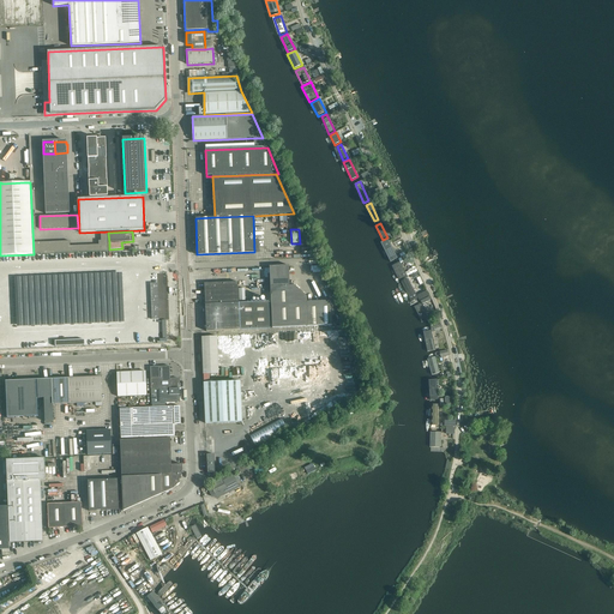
[(70,241),(34,242),(34,254),(109,252),(108,233),(101,233),(101,241),(98,241),(98,245),(70,246),(70,241)]
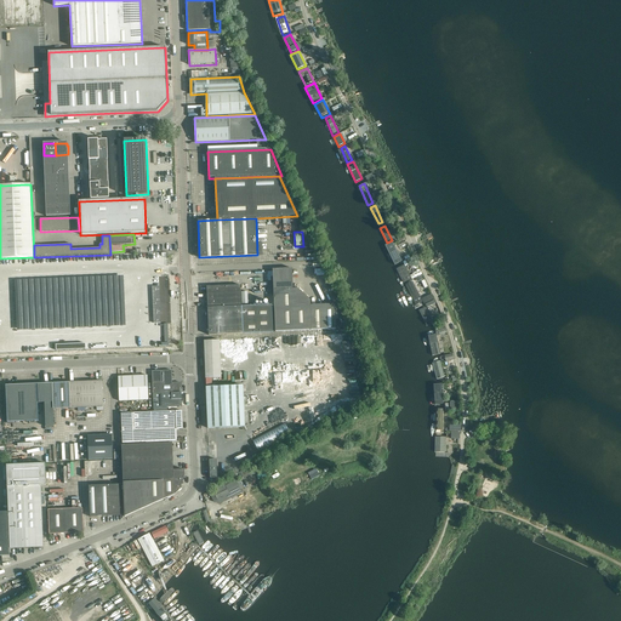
[(398,265),(403,262),(393,241),(386,244),(388,249),(389,249),(398,265)]
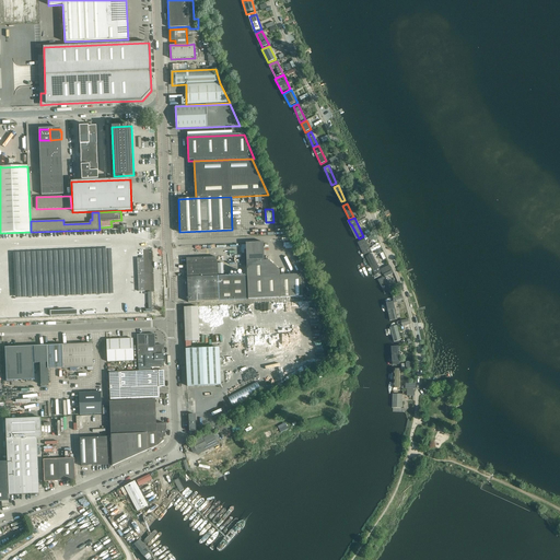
[(90,231),(0,234),(0,276),(2,317),(119,312),(117,270),(124,270),(123,252),(91,253),(90,240),(90,231)]
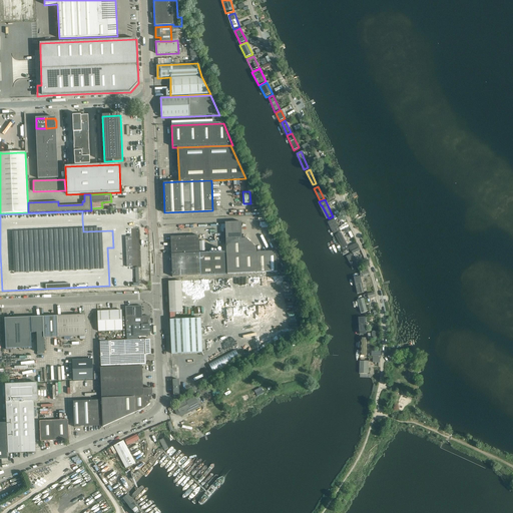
[(340,230),(334,218),(328,221),(334,233),(340,230)]
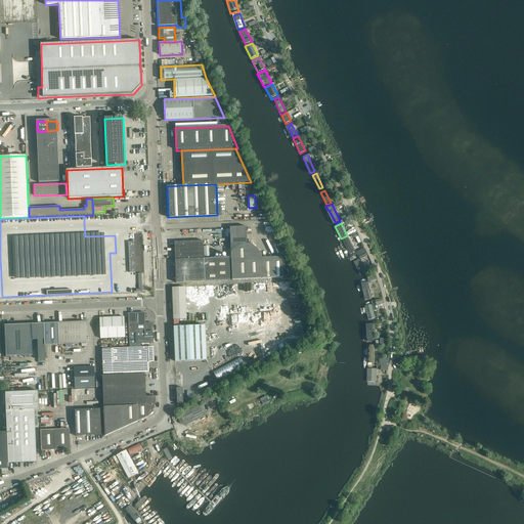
[(230,227),(232,279),(284,277),(282,257),(262,258),(262,254),(251,244),(248,244),(247,226),(230,227)]
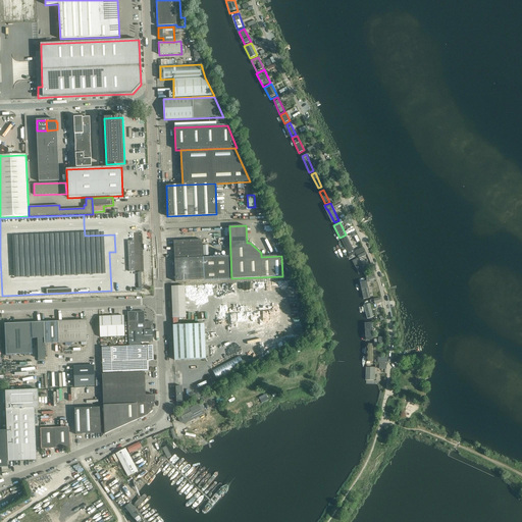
[(343,239),(351,257),(356,255),(347,237),(343,239)]
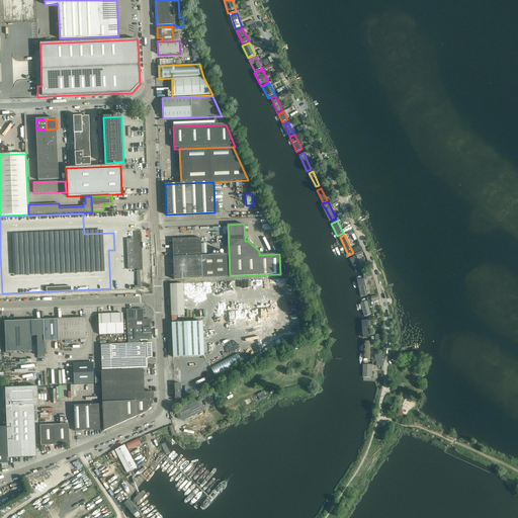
[(227,254),(201,255),(200,239),(173,240),(174,279),(202,278),(228,277),(227,254)]
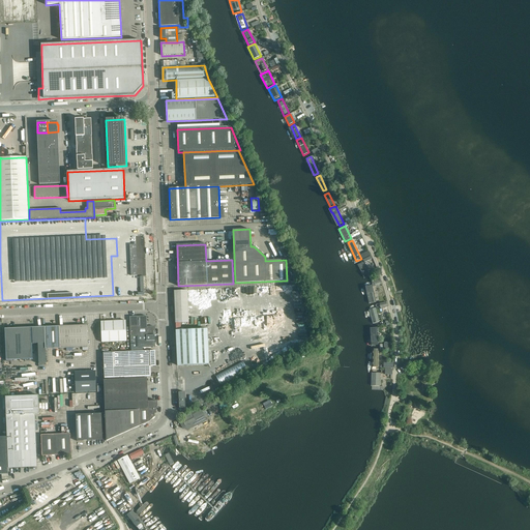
[(357,264),(364,278),(370,275),(363,261),(357,264)]
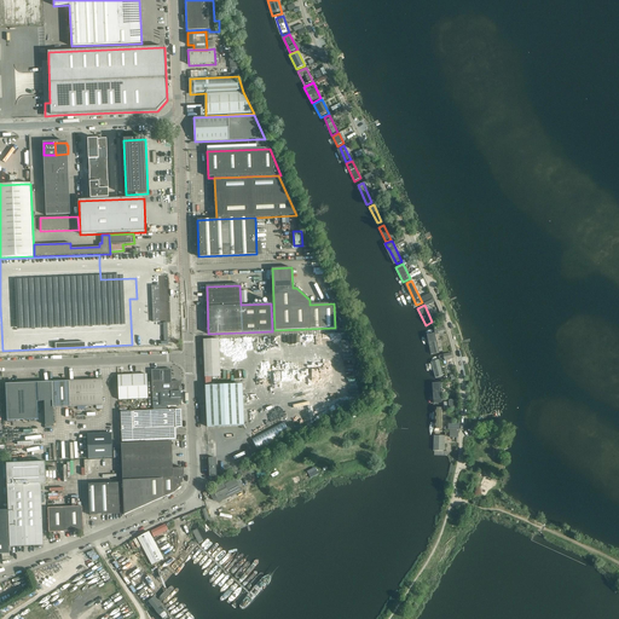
[(440,353),(435,333),(428,334),(433,354),(440,353)]
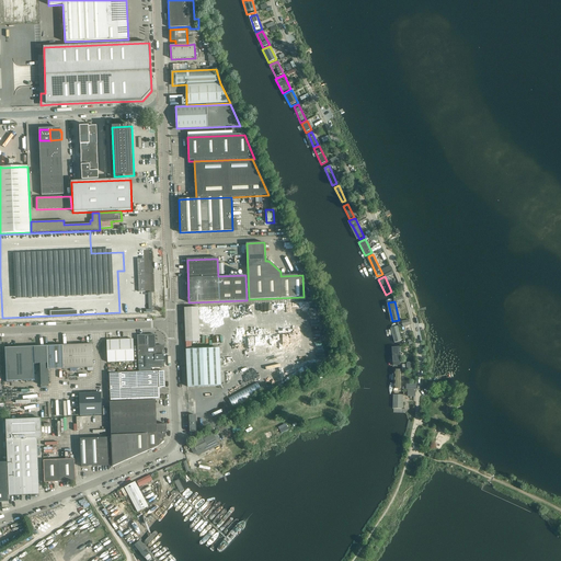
[(184,308),(186,342),(199,342),(198,308),(184,308)]
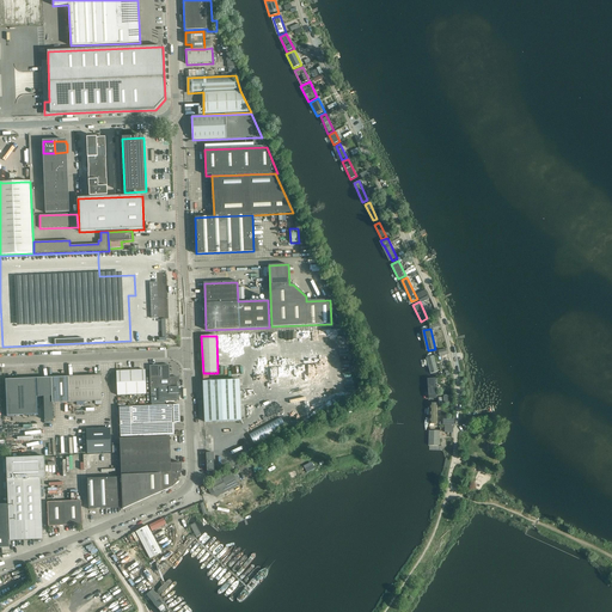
[(439,373),(435,355),(427,356),(430,374),(439,373)]
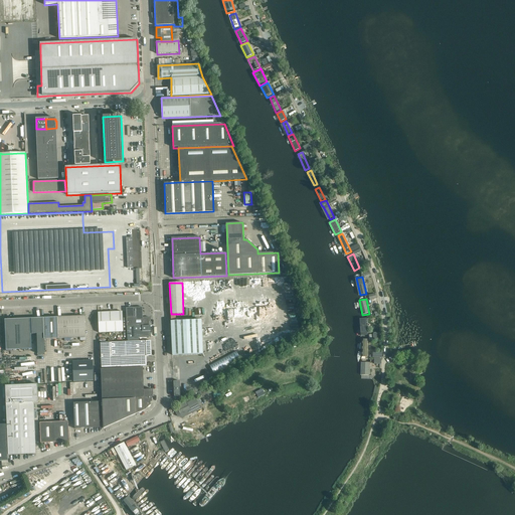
[(126,308),(127,326),(149,326),(149,317),(143,317),(143,307),(126,308)]
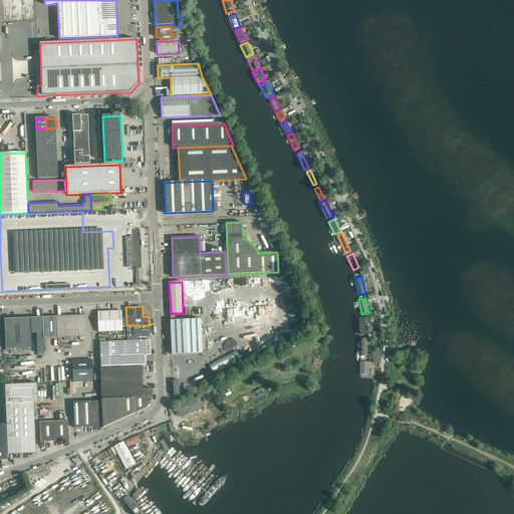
[(97,312),(98,332),(122,331),(121,311),(97,312)]
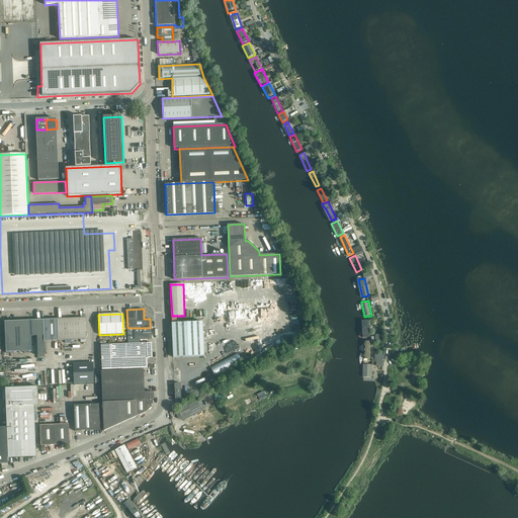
[(58,319),(59,340),(59,343),(71,342),(71,340),(86,339),(85,318),(58,319)]
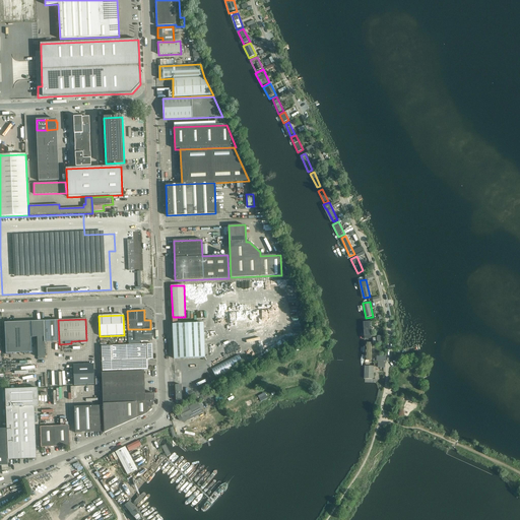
[(51,321),(44,321),(45,342),(52,342),(59,341),(58,320),(51,321)]
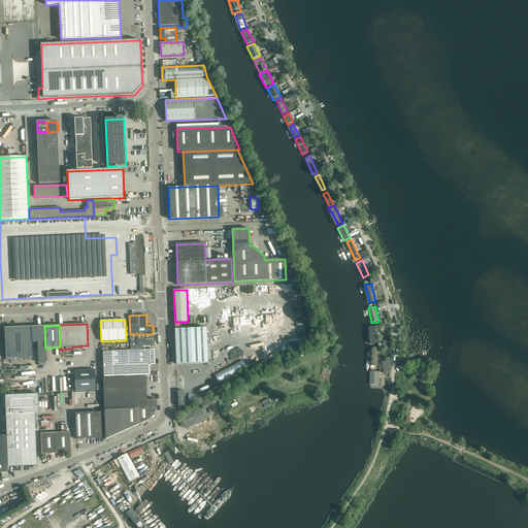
[(5,328),(6,359),(32,357),(31,326),(5,328)]
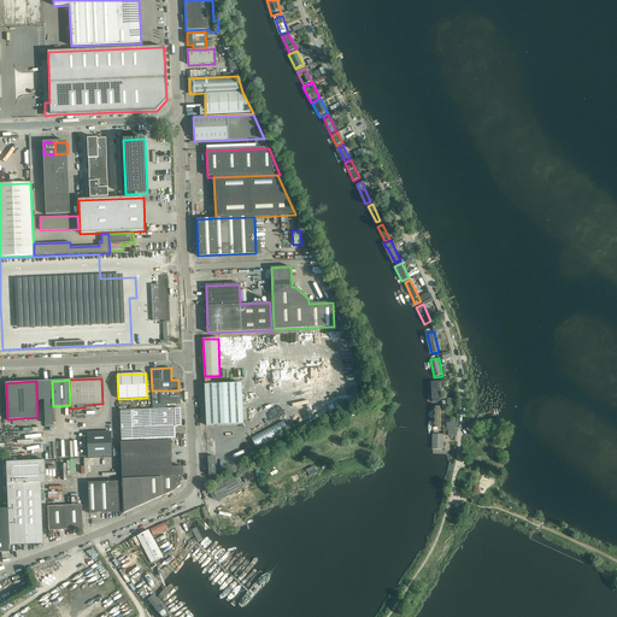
[(45,423),(53,423),(53,406),(52,381),(37,381),(39,400),(45,400),(45,423)]
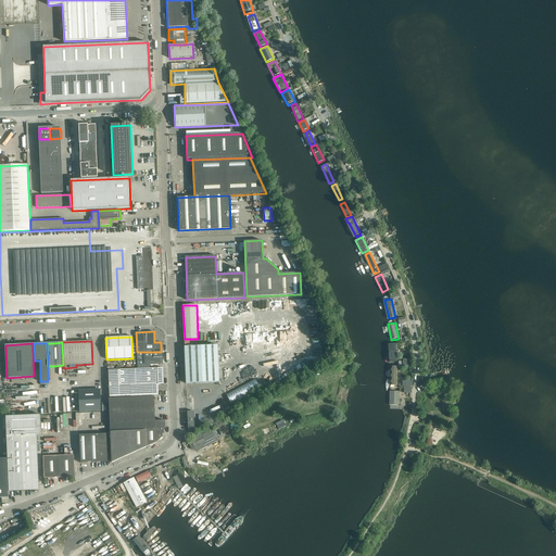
[(388,344),(389,363),(399,362),(396,343),(388,344)]
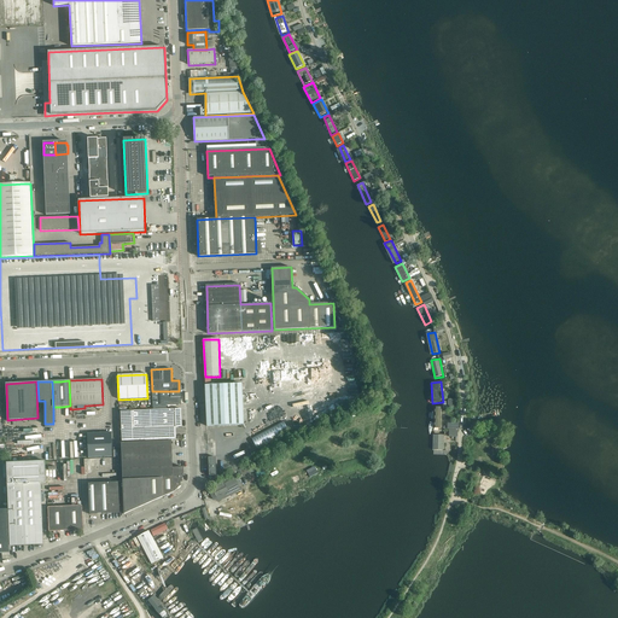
[(205,385),(208,426),(244,425),(242,384),(205,385)]
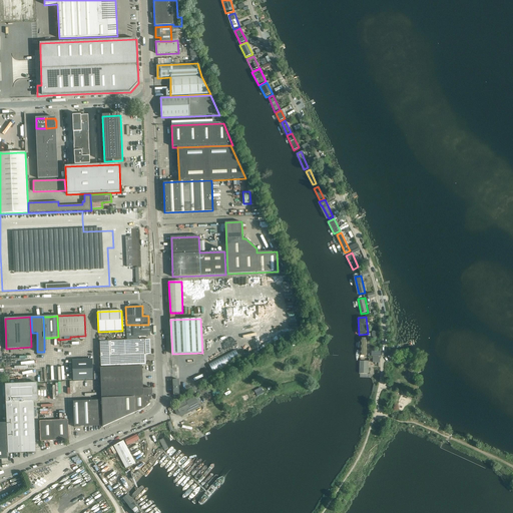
[(150,325),(148,325),(126,325),(127,340),(138,340),(138,338),(138,337),(150,336),(150,325)]
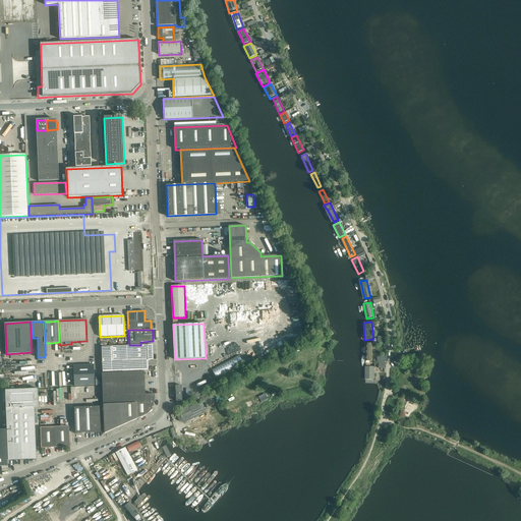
[(148,362),(148,360),(154,360),(153,345),(102,347),(103,372),(123,371),(149,370),(148,362)]
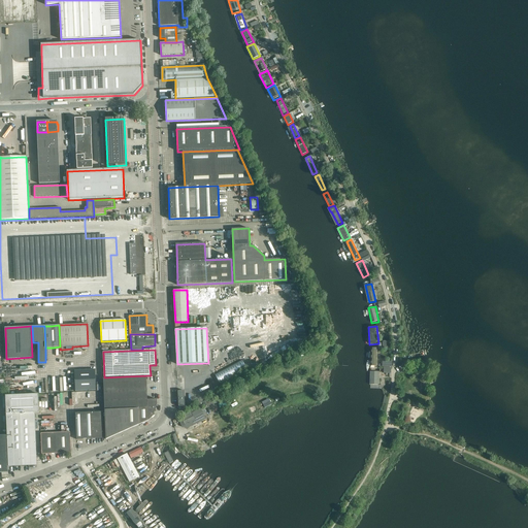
[(216,375),(221,385),(248,369),(241,360),(216,375)]
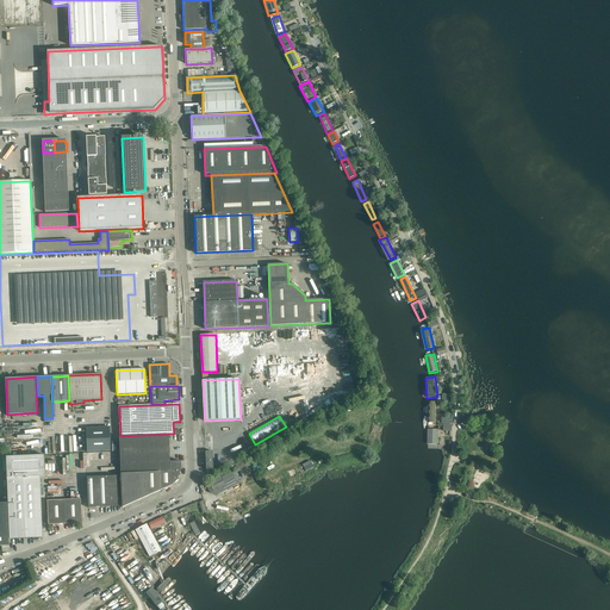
[(14,423),(14,447),(42,447),(42,442),(39,442),(38,422),(14,423)]
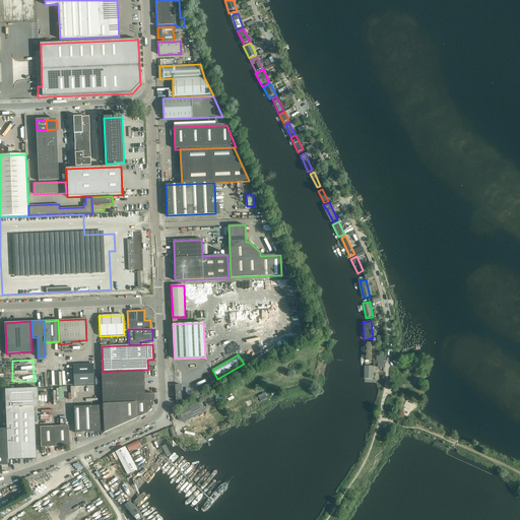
[(73,365),(74,385),(94,384),(93,364),(73,365)]
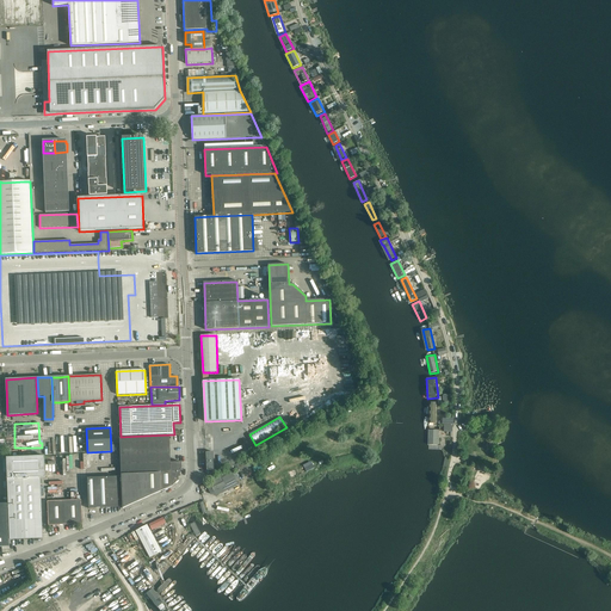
[(427,445),(438,445),(439,430),(429,430),(427,445)]
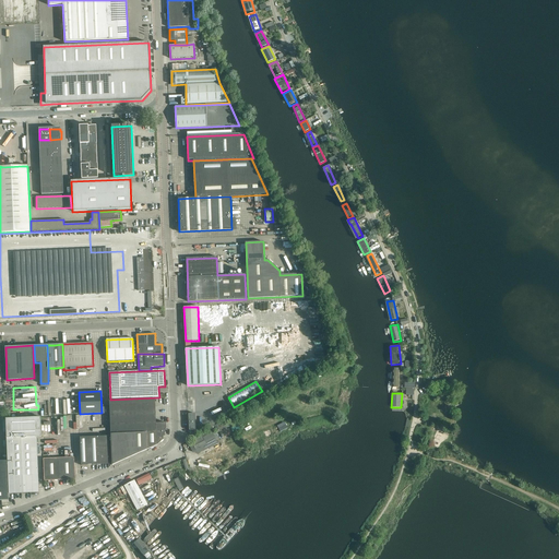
[(110,437),(111,464),(113,465),(157,445),(164,440),(164,437),(165,437),(165,432),(166,432),(166,429),(166,423),(156,424),(156,409),(155,399),(109,401),(110,437)]
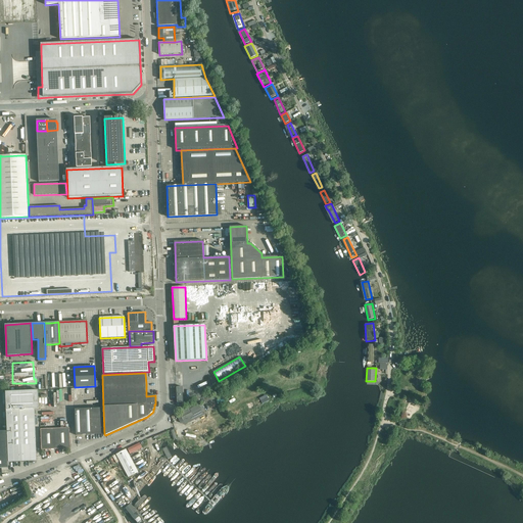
[(6,392),(8,462),(37,461),(35,409),(37,409),(39,409),(38,390),(6,392)]
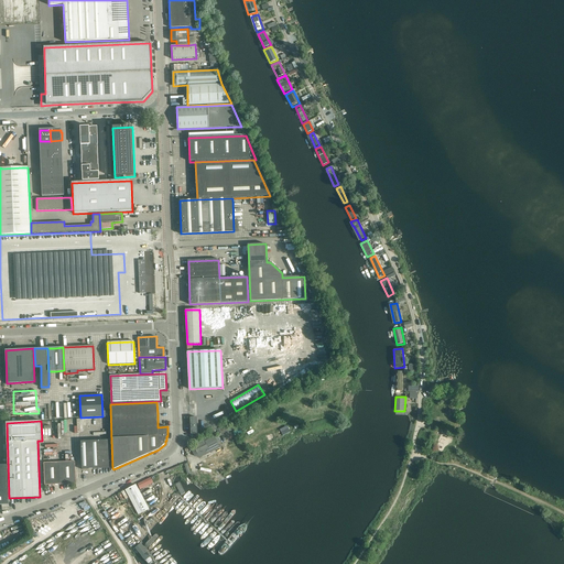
[(83,469),(109,468),(108,441),(107,441),(107,432),(94,432),(95,442),(82,442),(83,469)]
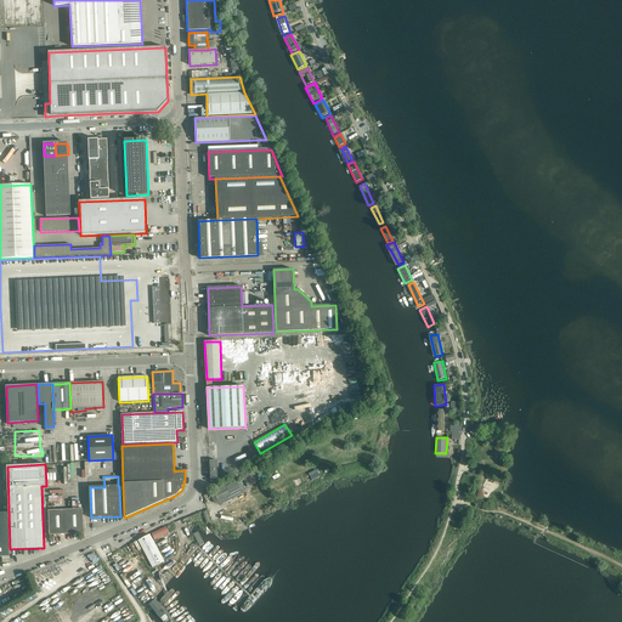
[(214,493),(218,501),(239,488),(236,481),(214,493)]
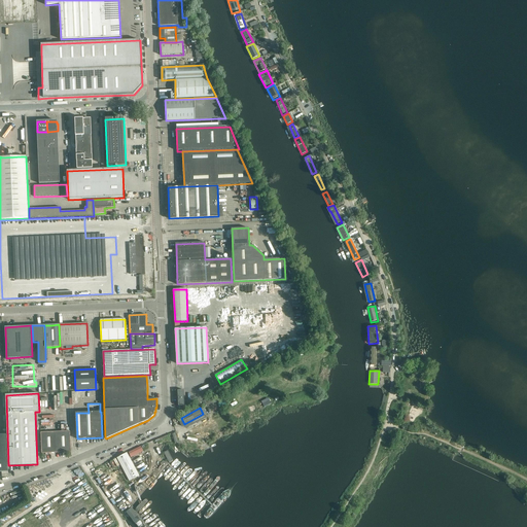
[(41,432),(42,453),(71,452),(70,431),(41,432)]
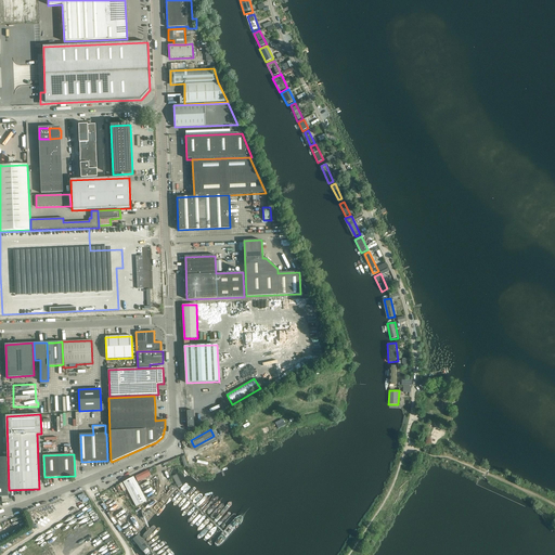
[(136,477),(138,480),(151,474),(147,469),(136,477)]
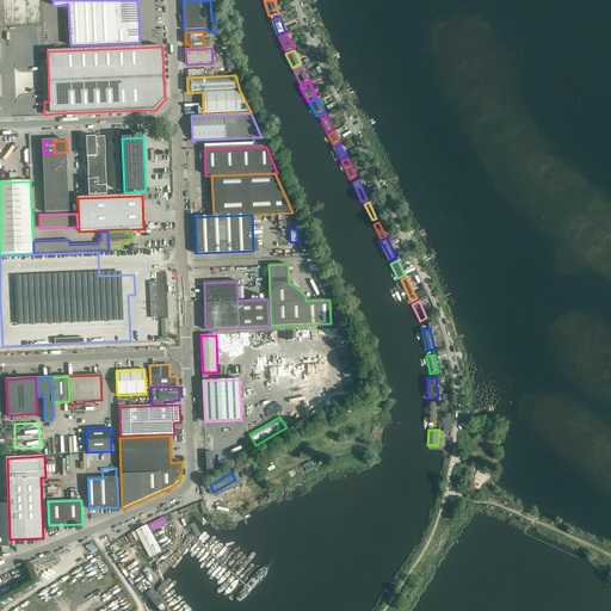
[(136,531),(150,557),(161,551),(147,525),(136,531)]
